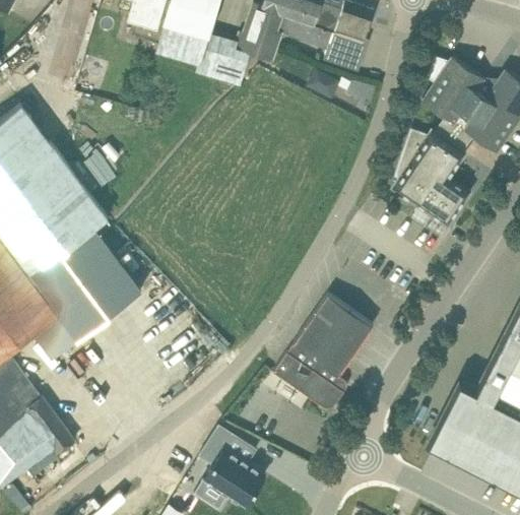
[(157,33),(167,0),(134,0),(128,23),(157,33)]
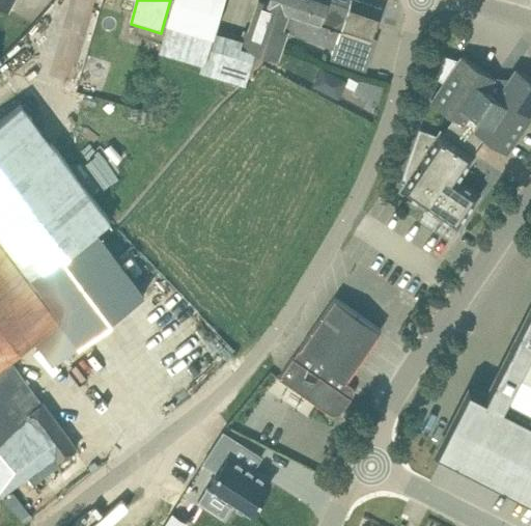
[(200,75),(225,82),(243,43),(242,44),(214,35),(223,0),(173,0),(159,53),(203,65),(200,75)]
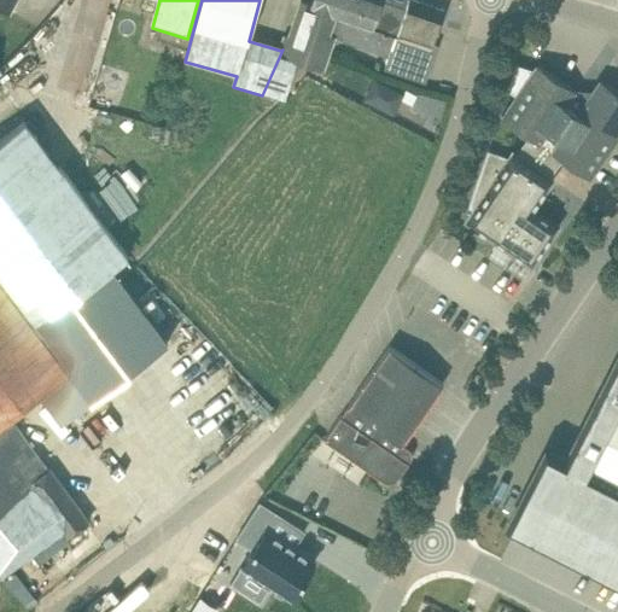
[(262,95),(286,103),(297,65),(326,74),(331,60),(328,59),(334,41),(330,39),(339,9),(345,11),(348,0),(314,0),(312,9),(303,6),(290,44),(283,50),(262,95)]
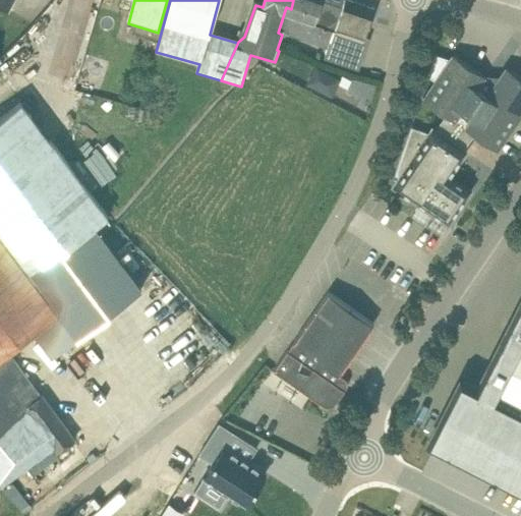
[(293,0),(291,9),(286,7),(278,33),(282,35),(329,51),(325,61),(359,72),(369,41),(365,40),(374,12),(345,2),(345,3),(343,2),(340,8),(325,3),(326,0),(325,0),(322,0),(322,2),(319,1),(319,0),(293,0)]
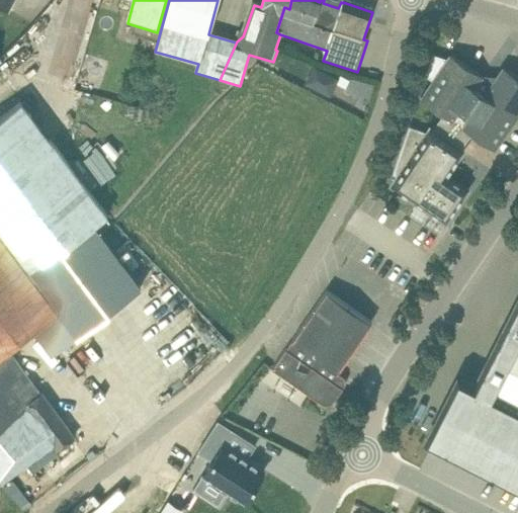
[(447,178),(463,154),(461,153),(472,136),(496,152),(517,117),(517,80),(503,71),(491,89),(481,82),(483,80),(450,58),(446,63),(433,60),(426,79),(432,84),(421,101),(443,116),(432,133),(430,132),(427,136),(410,131),(394,176),(398,179),(392,188),(446,225),(467,192),(447,178)]
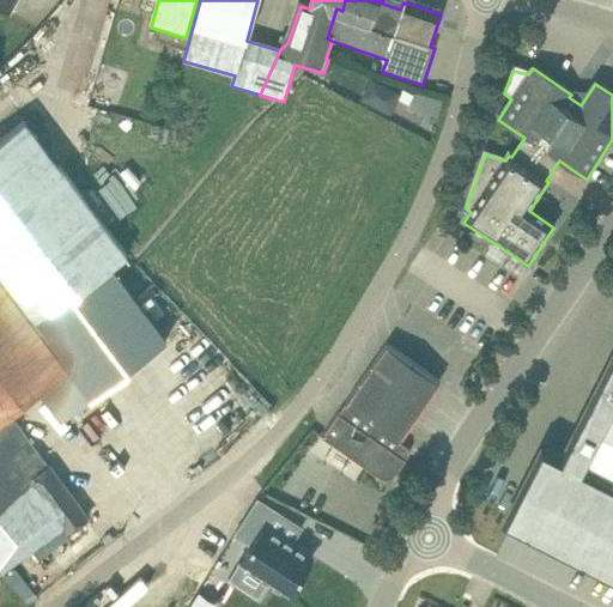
[(0,575),(0,576),(12,568),(31,553),(36,560),(67,536),(89,521),(11,416),(43,390),(70,370),(91,396),(93,400),(169,343),(113,268),(127,258),(25,123),(0,141),(0,575)]
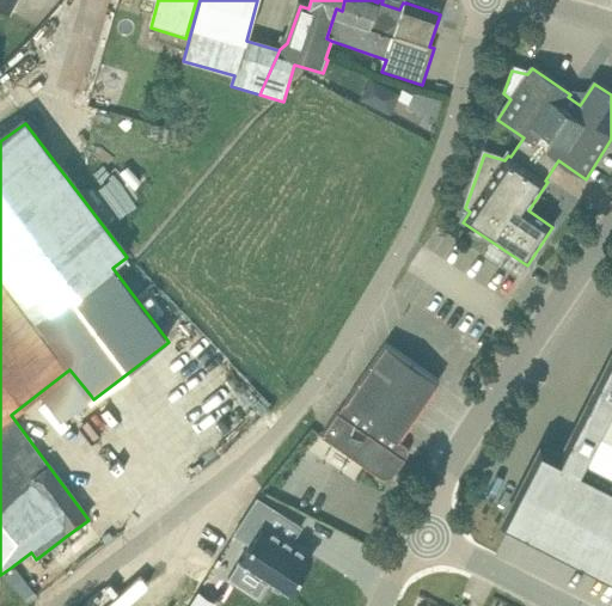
[(322,439),(383,482),(392,479),(409,457),(408,450),(398,444),(439,384),(386,347),(322,439)]
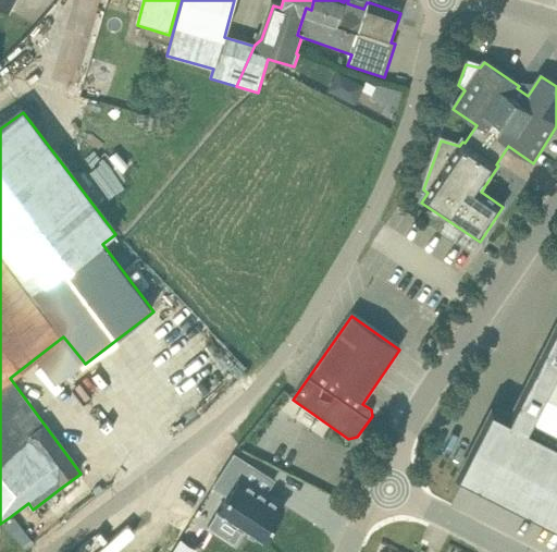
[(493,411),(459,476),(556,526),(556,327),(510,419),(493,411)]
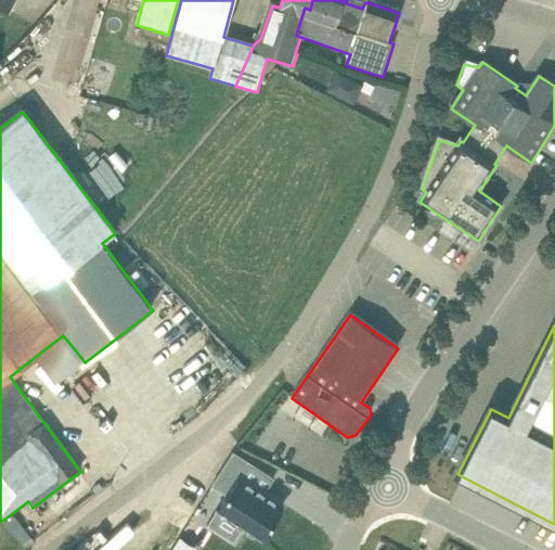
[(233,455),(211,488),(213,489),(226,498),(218,511),(217,513),(231,522),(243,529),(256,538),(261,541),(284,508),(266,496),(241,478),(249,465),(233,455)]
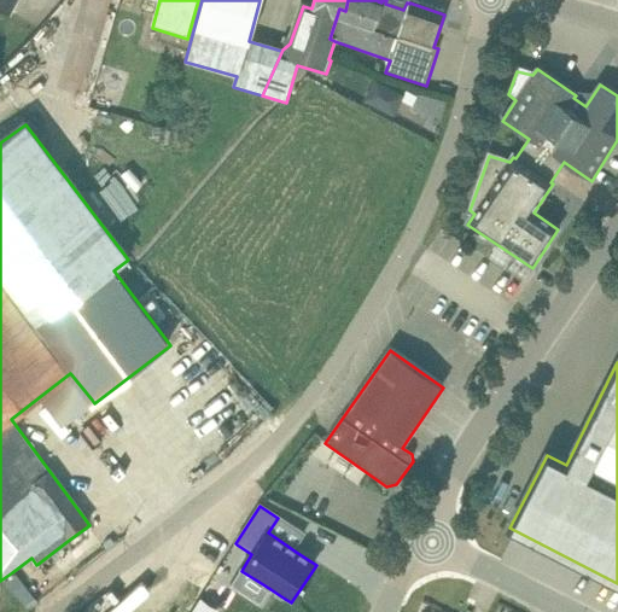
[(200,601),(193,611),(216,611),(200,601)]
